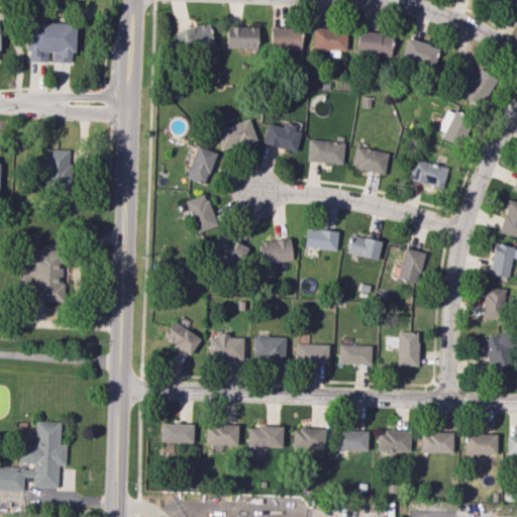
[(516,0),(511,0),(507,8),(516,13),(516,0)]
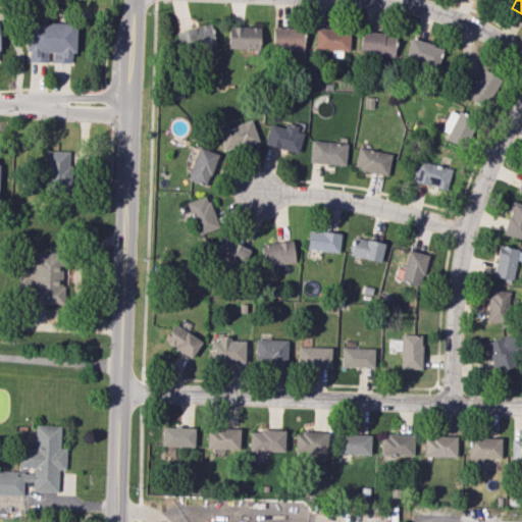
[(75,22),(27,22),(25,52),(29,52),(29,61),(47,61),(47,52),(52,52),(52,62),(70,62),(70,53),(74,53),(75,22)]
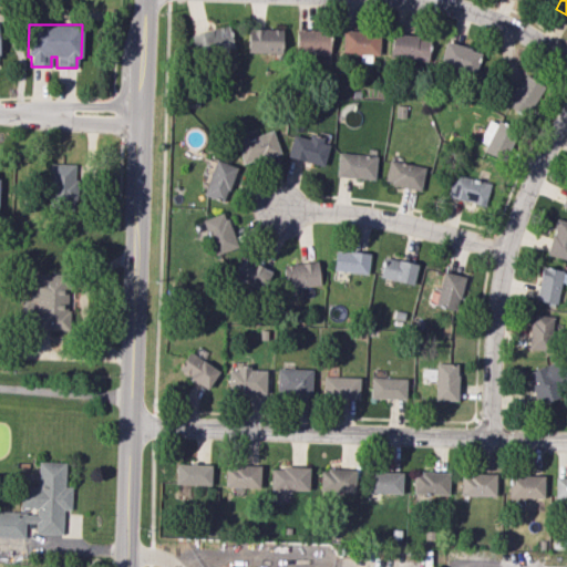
[(234,47),(227,24),(191,35),(196,57),(234,47)]
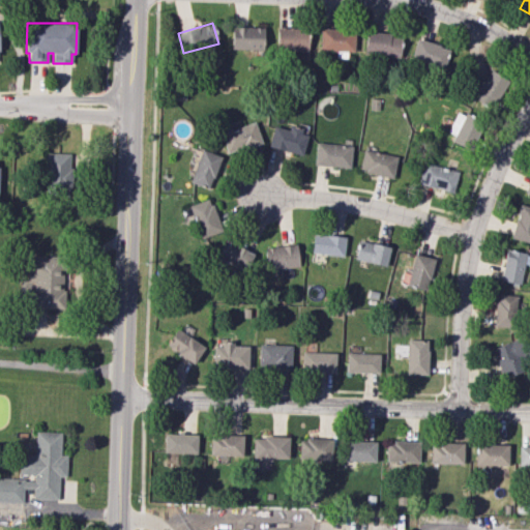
[(264,28),(232,27),(231,49),(264,50),(264,28)]
